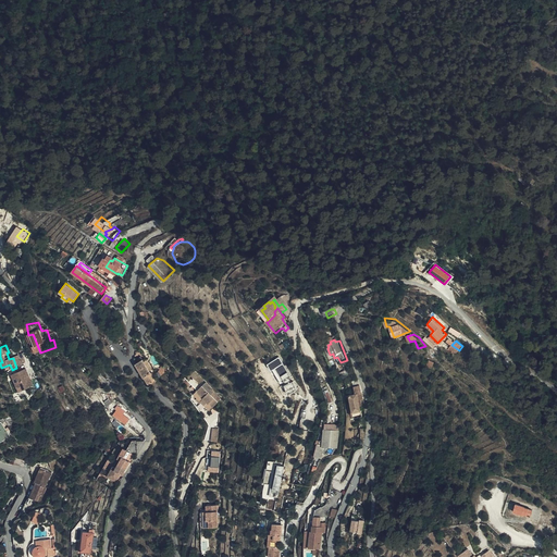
[(139,363),(137,364),(145,378),(152,373),(150,369),(147,364),(144,360),(139,363)]
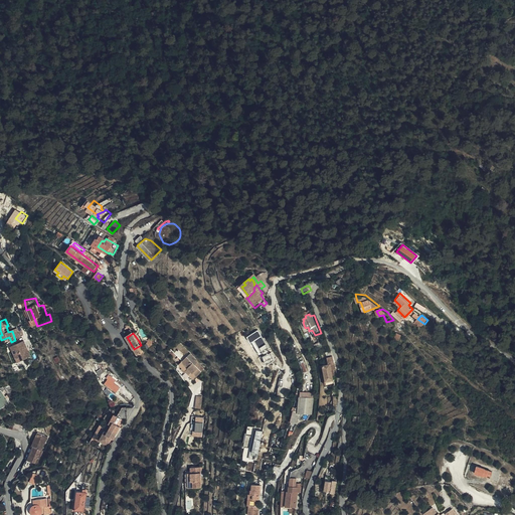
[(18,362),(31,358),(25,341),(12,346),(18,362)]
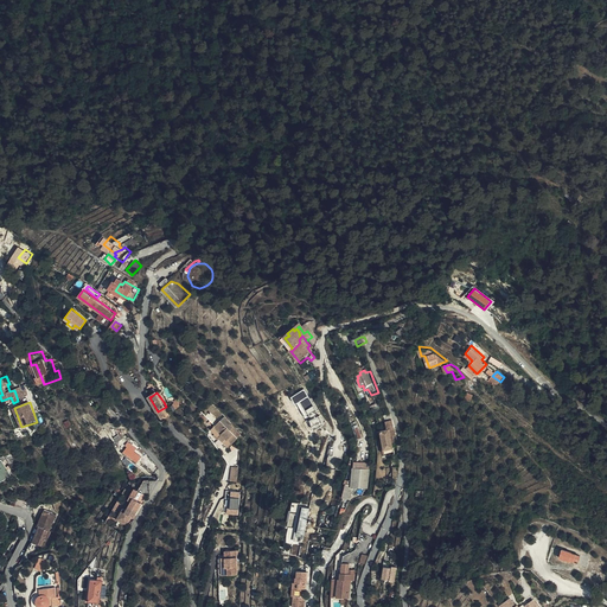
[(158,411),(164,419),(171,414),(168,410),(166,407),(158,411)]
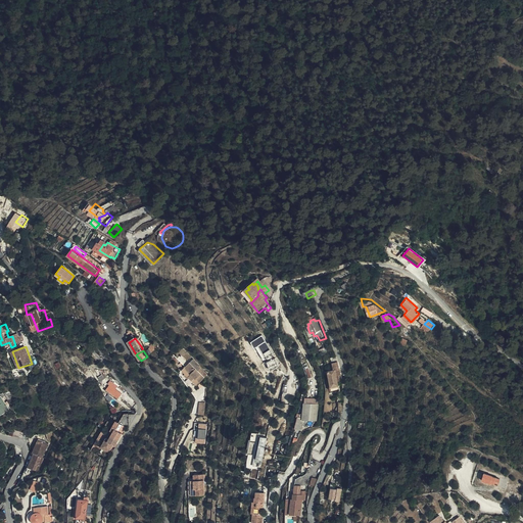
[(206,376),(193,361),(188,365),(194,372),(191,374),(194,379),(197,376),(201,381),(206,376)]
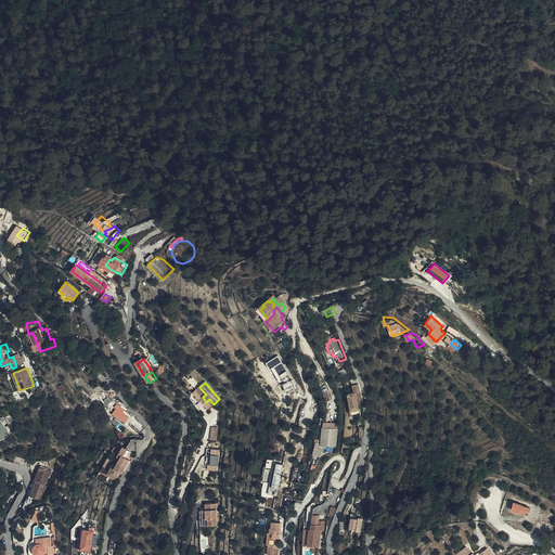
[(206,395),(199,387),(196,390),(203,397),(206,395)]
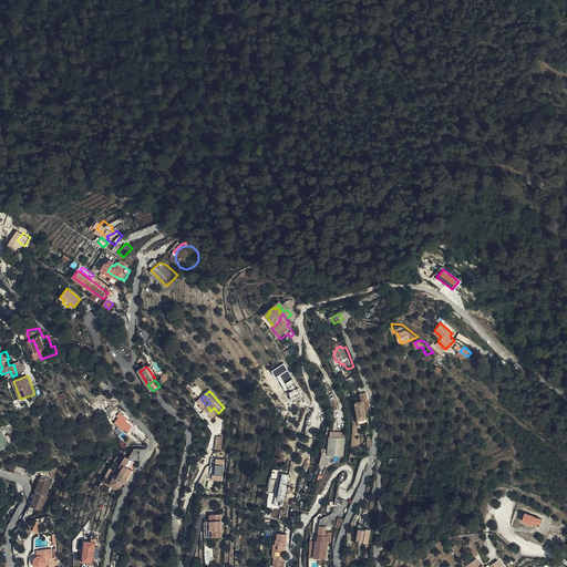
[(363,397),(364,404),(367,404),(367,411),(372,410),(371,403),(370,403),(369,395),(363,397)]
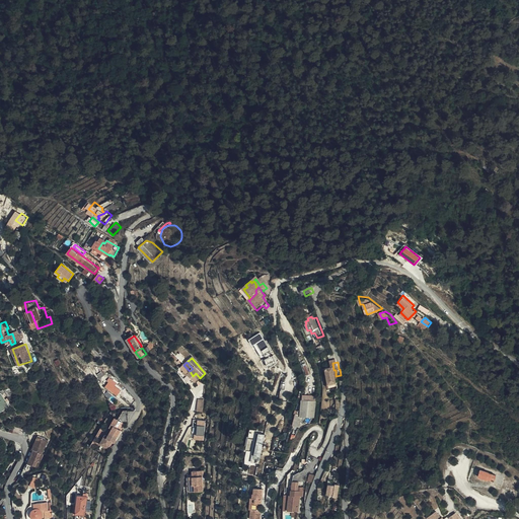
[(329,391),(338,390),(336,376),(336,370),(334,370),(326,371),(329,391)]
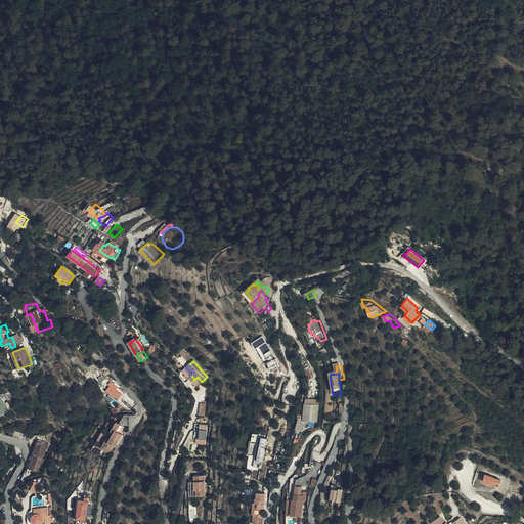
[(112,388),(122,397),(125,393),(116,383),(112,388)]
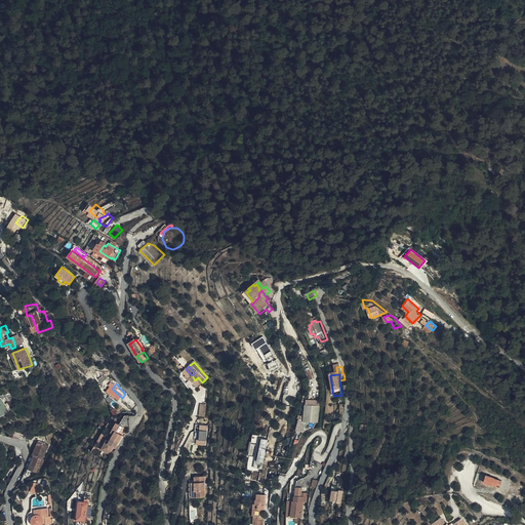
[(0,395),(0,399),(6,410),(8,409),(10,411),(13,409),(4,393),(0,395)]
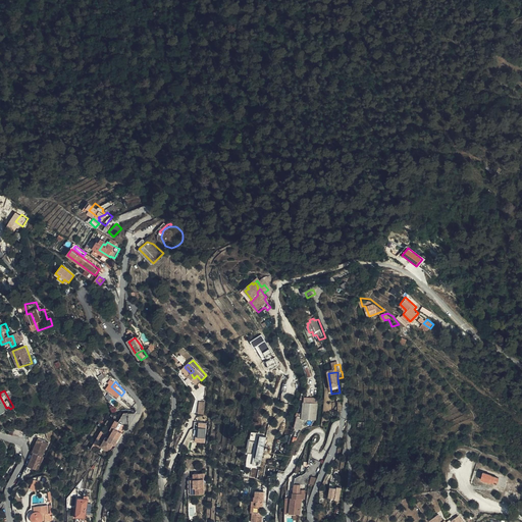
[(301,415),(301,416),(303,417),(315,418),(317,402),(303,400),(301,415)]
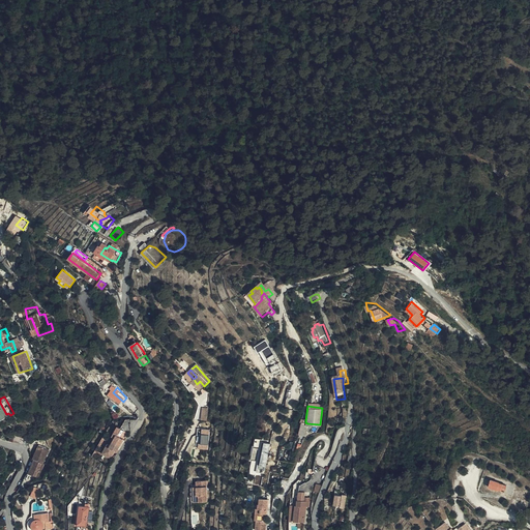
[(114,436),(113,439),(118,441),(123,427),(115,424),(111,435),(114,436)]
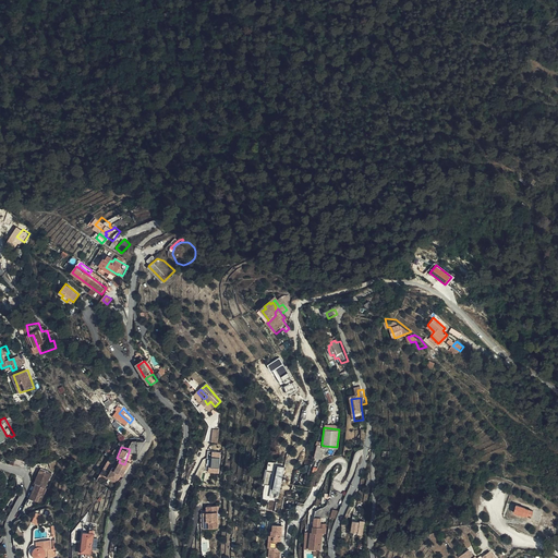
[(211,466),(210,465),(209,472),(219,473),(222,451),(214,450),(211,466)]
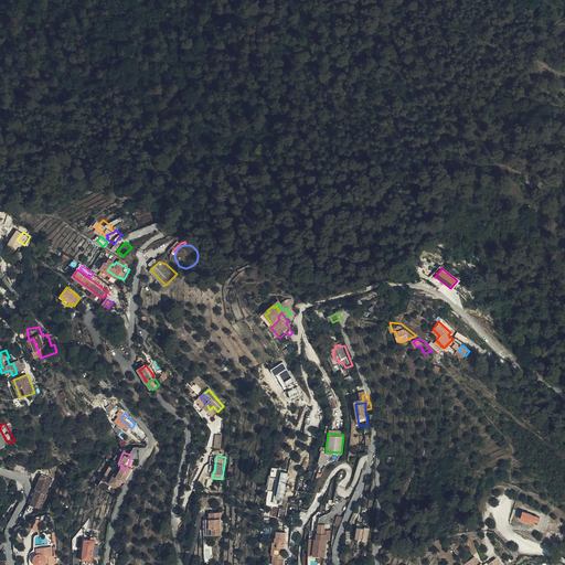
[(269,489),(265,514),(280,516),(284,498),(285,498),(289,471),(280,470),(280,468),(272,466),(268,489),(269,489)]
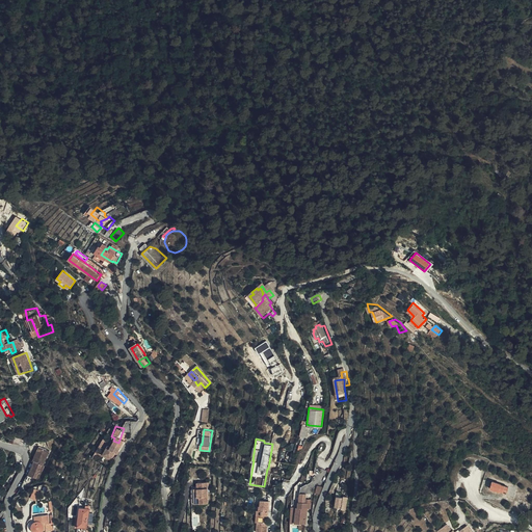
[(118,443),(113,441),(112,445),(109,444),(105,455),(114,458),(116,450),(118,451),(122,444),(118,443)]
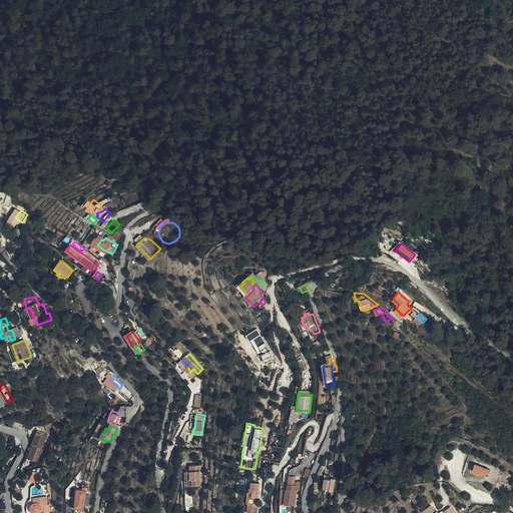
[(32,444),(33,445),(43,449),(48,435),(38,431),(32,444)]
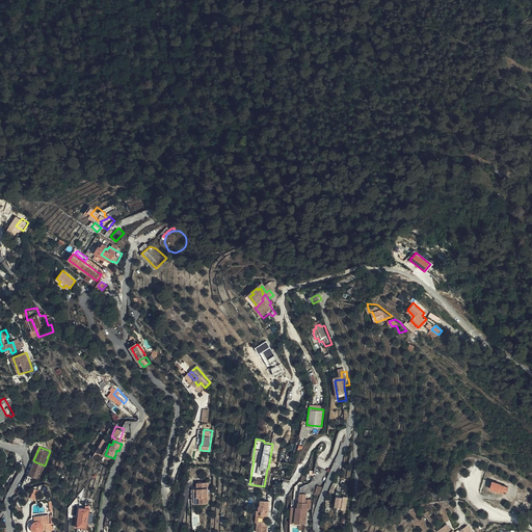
[(45,466),(34,461),(29,476),(40,480),(46,466),(45,466)]
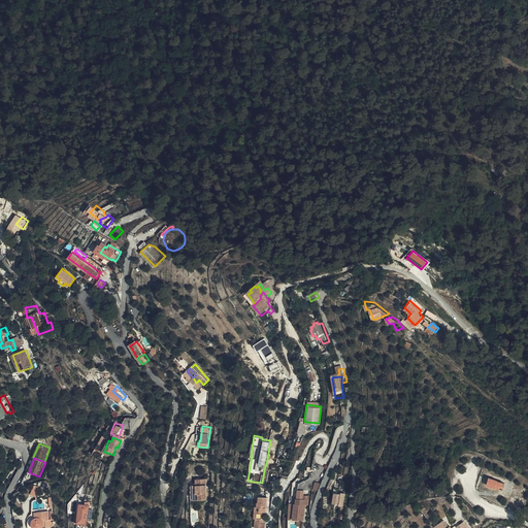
[(197,481),(197,496),(209,495),(208,474),(199,474),(199,481),(197,481)]
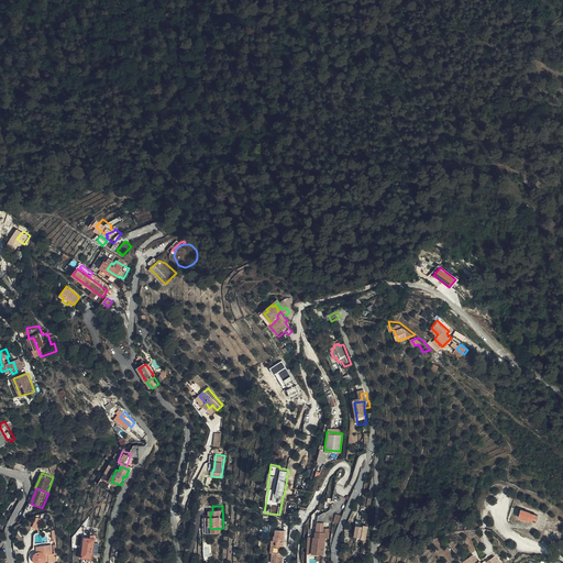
[(519,517),(529,520),(530,519),(538,522),(539,515),(532,512),(532,510),(522,508),(519,517)]
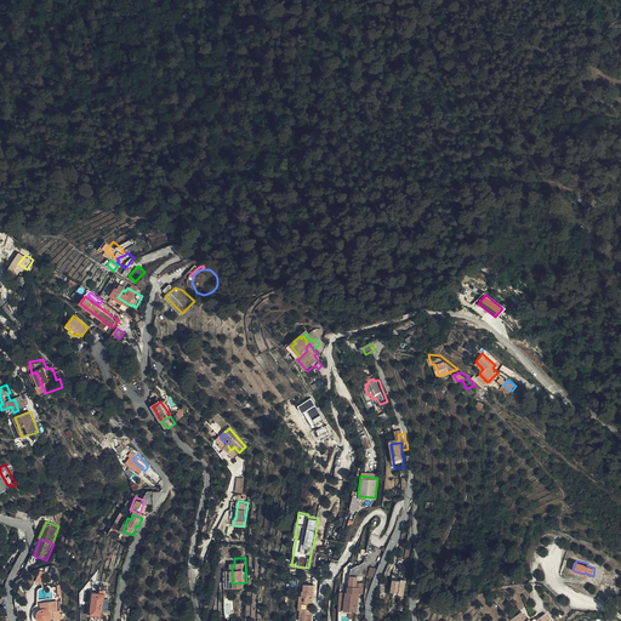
[(36,580),(43,584),(47,573),(41,569),(36,580)]
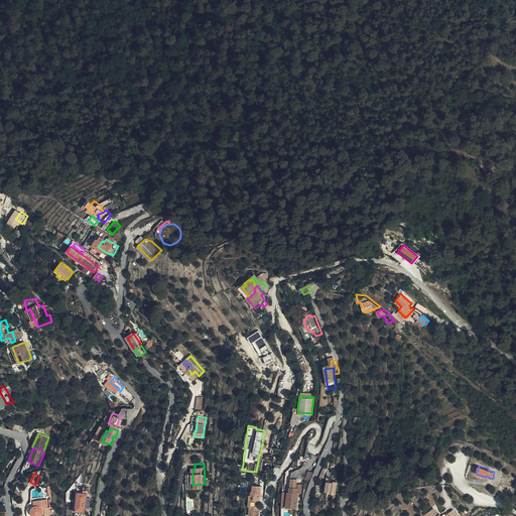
[(289,491),(289,507),(300,507),(301,492),(305,492),(305,482),(300,482),(300,478),(300,474),(292,473),(291,484),(289,484),(289,491)]
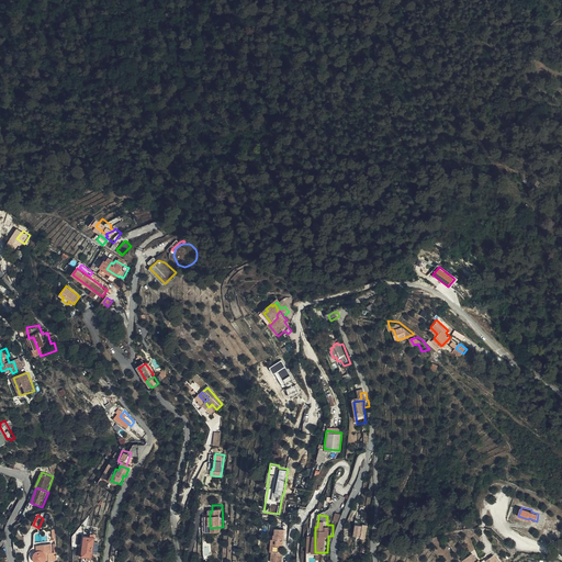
[(356,536),(360,537),(363,525),(359,524),(359,525),(353,524),(351,534),(356,535),(356,536)]
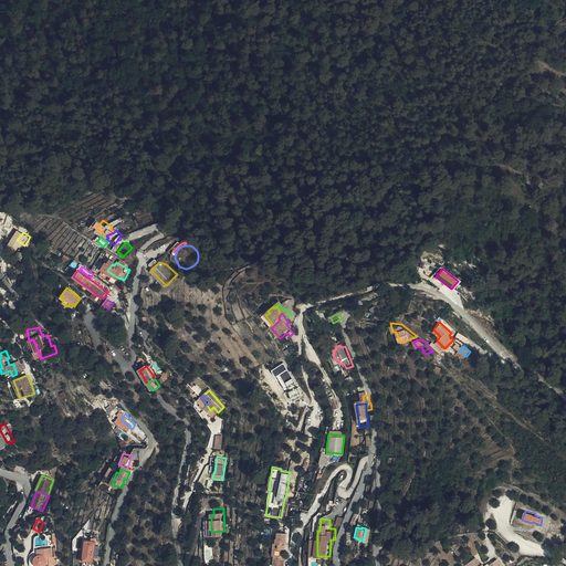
[(276,555),(275,555),(274,565),(286,565),(289,533),(279,532),(278,542),(276,555)]
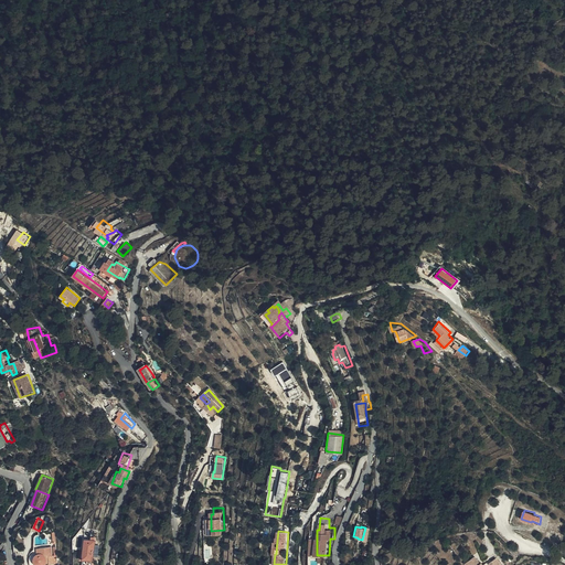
[(84,556),(88,557),(96,557),(96,552),(95,552),(96,537),(92,537),(86,537),(85,548),(81,548),(81,555),(84,555),(84,556)]
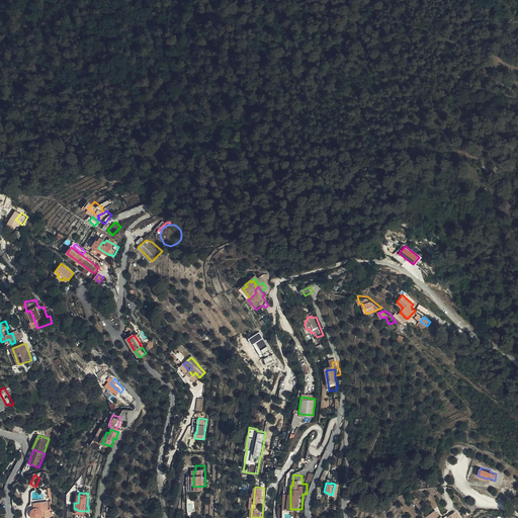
[(48,501),(34,502),(35,503),(33,503),(31,505),(31,506),(29,509),(28,511),(28,513),(28,515),(28,517),(46,517),(46,516),(46,509),(48,509),(48,501)]
